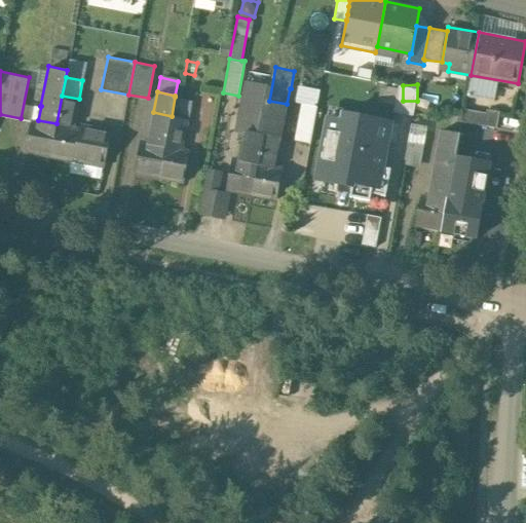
[(79,99),(62,96),(57,123),(70,126),(72,114),(76,115),(79,99)]
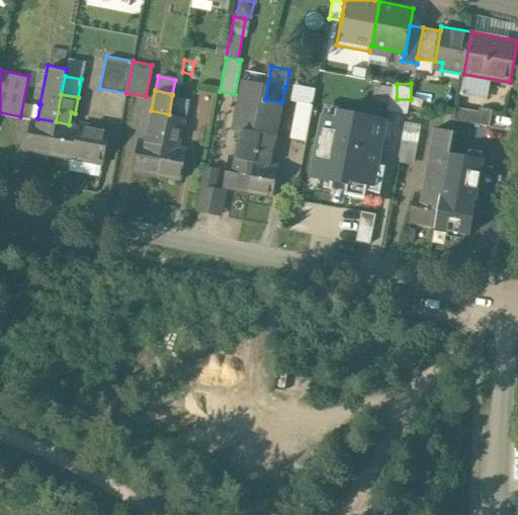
[(189,98),(172,95),(169,114),(185,117),(186,118),(189,98)]
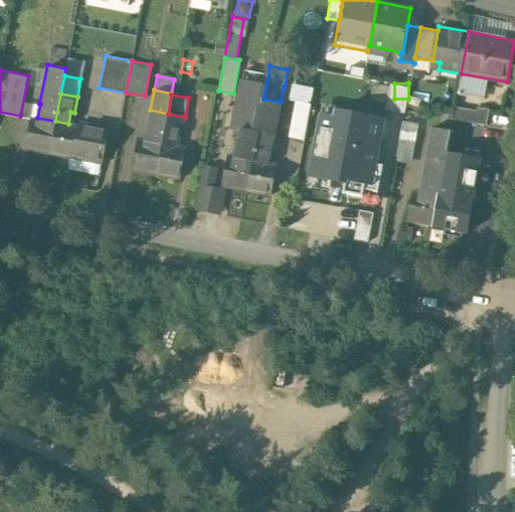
[(281,102),(264,99),(251,159),(269,162),(281,102)]
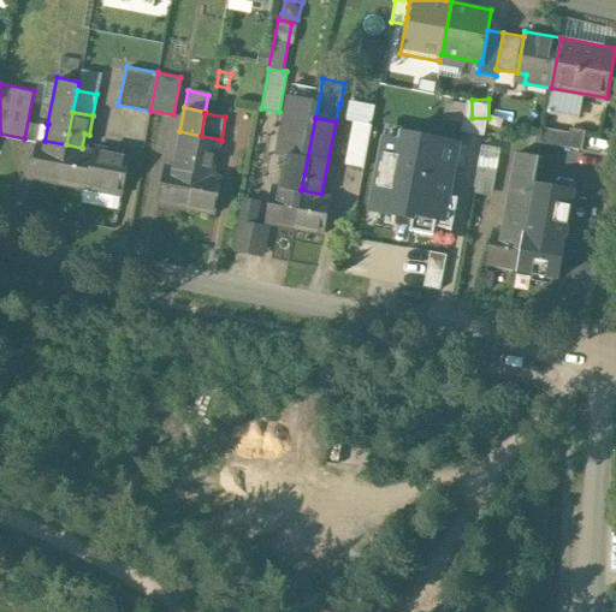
[(354,120),(349,140),(345,164),(362,167),(371,124),(354,120)]
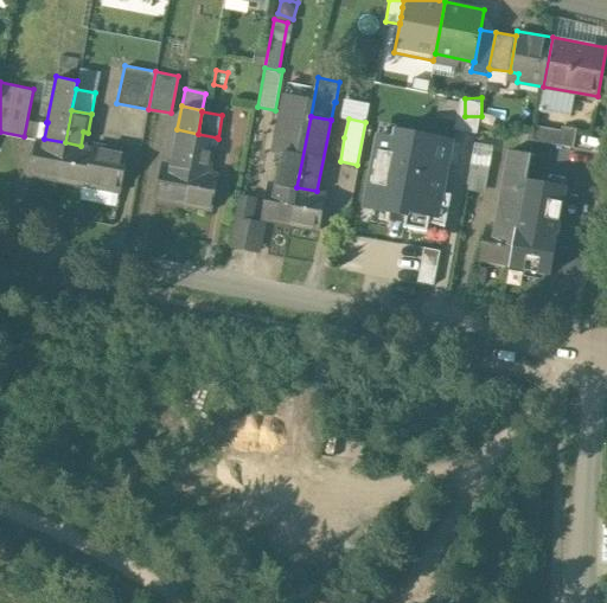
[(371,134),(358,203),(406,212),(403,224),(447,233),(457,188),(448,187),(459,135),(381,120),(377,135),(371,134)]
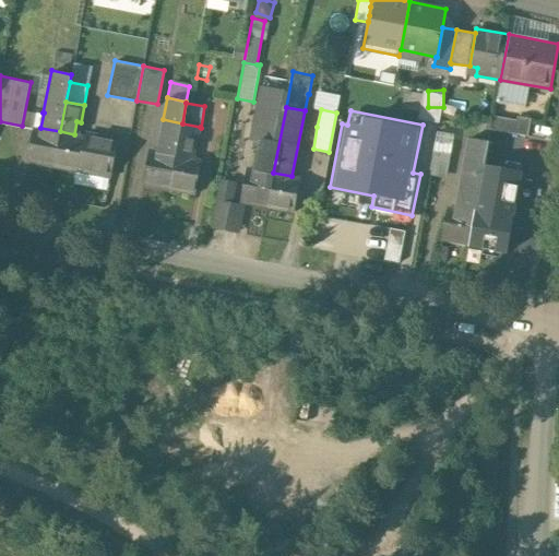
[(43,113),(36,111),(34,127),(40,128),(44,113),(43,113)]
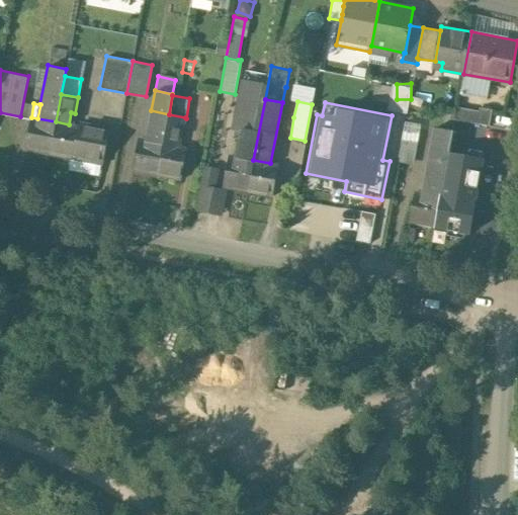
[(479,110),(457,106),(454,118),(489,125),(492,109),(480,107),(479,110)]
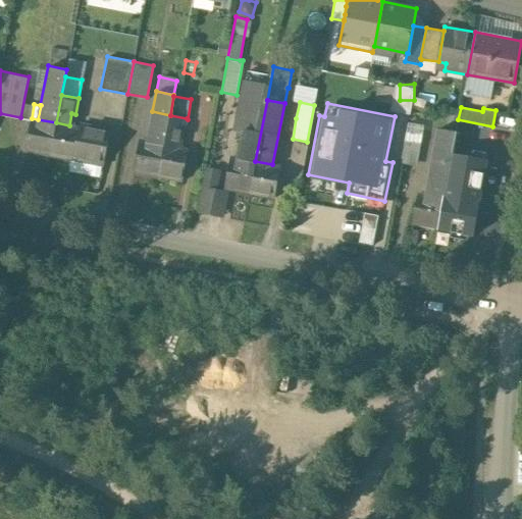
[(170,115),(152,111),(147,141),(164,144),(170,115)]
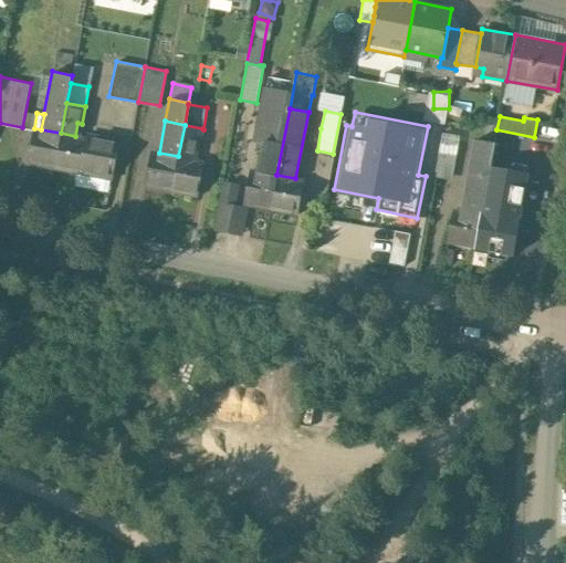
[(202,128),(185,125),(178,156),(197,159),(202,128)]
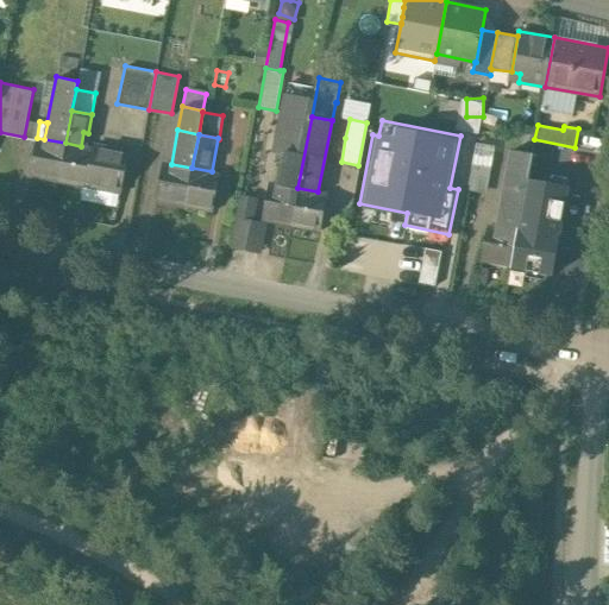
[(37,138),(36,138),(30,174),(58,180),(66,143),(44,139),(37,138)]
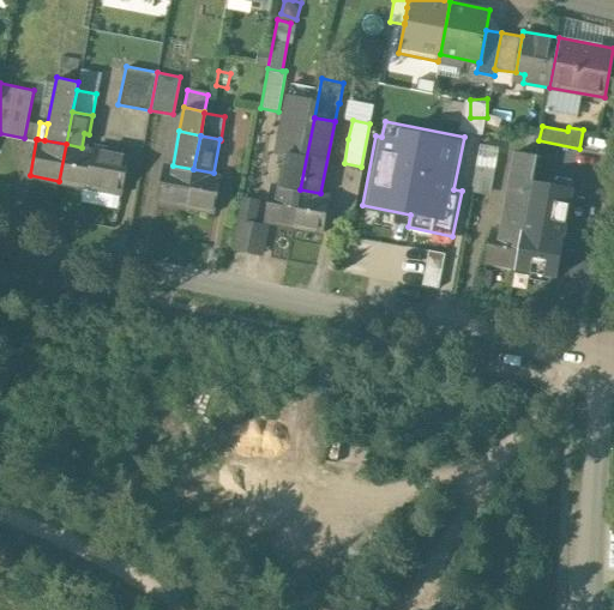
[(130,152),(92,145),(92,149),(82,148),(66,144),(59,181),(122,193),(130,152)]
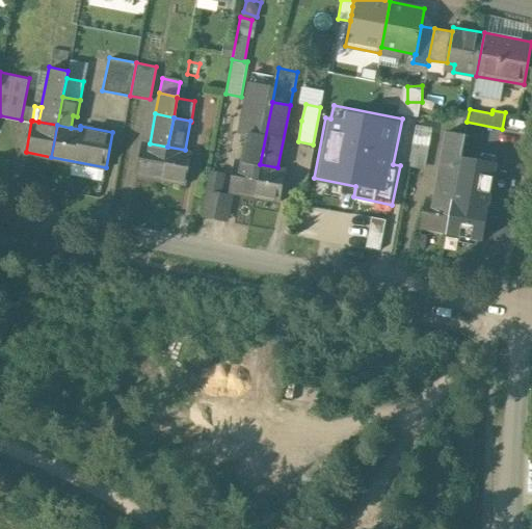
[(446,130),(433,196),(452,200),(460,156),(464,134),(446,130)]
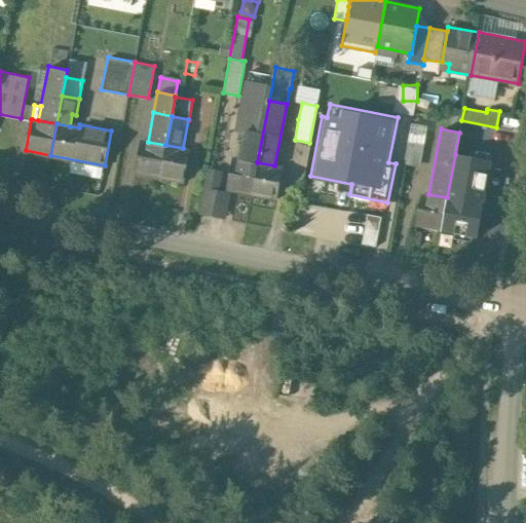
[(148,142),(141,140),(135,172),(159,176),(165,145),(148,142)]
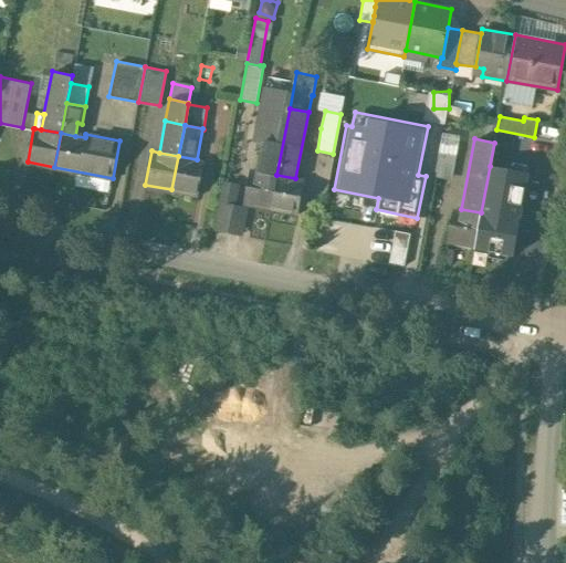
[(197,159),(178,156),(171,189),(198,195),(203,162),(197,159)]
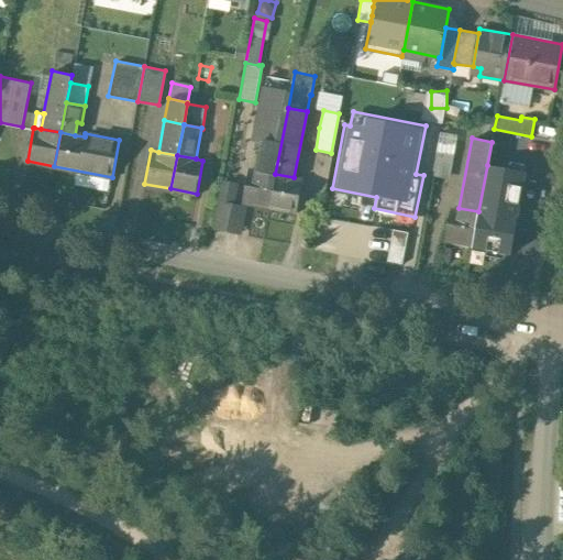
[(487,165),(478,211),(472,245),(486,248),(509,252),(523,173),(487,165)]
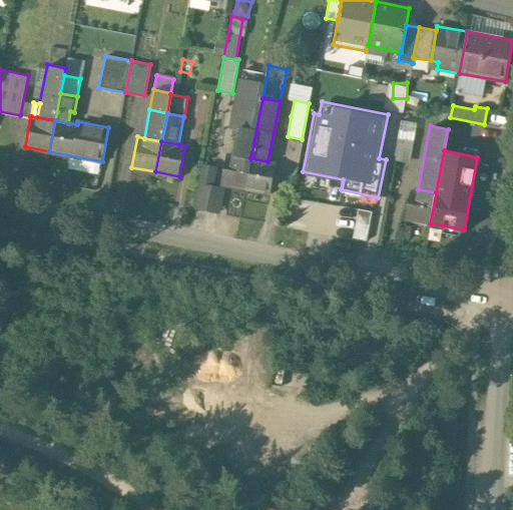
[(250,158),(226,154),(220,184),(245,188),(250,158)]
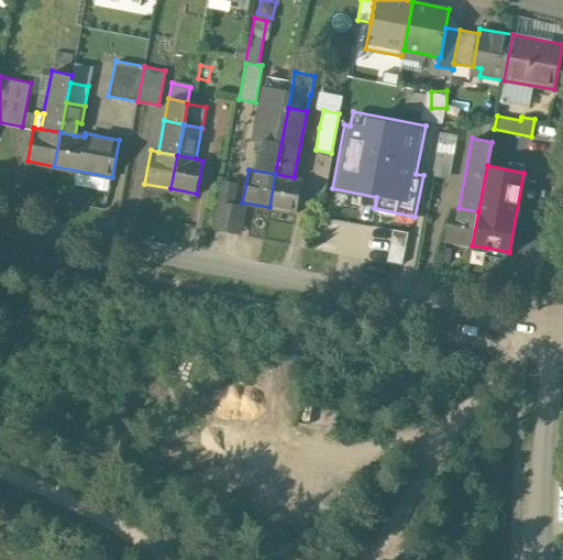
[(294,177),(275,174),(269,207),(296,212),(301,178),(294,177)]
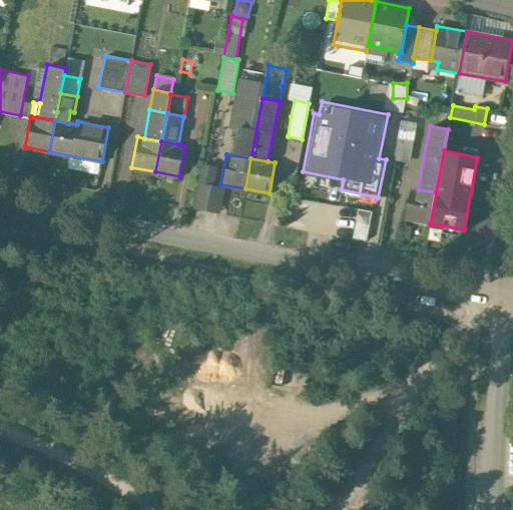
[(418,189),(412,188),(406,219),(430,223),(436,192),(418,189)]
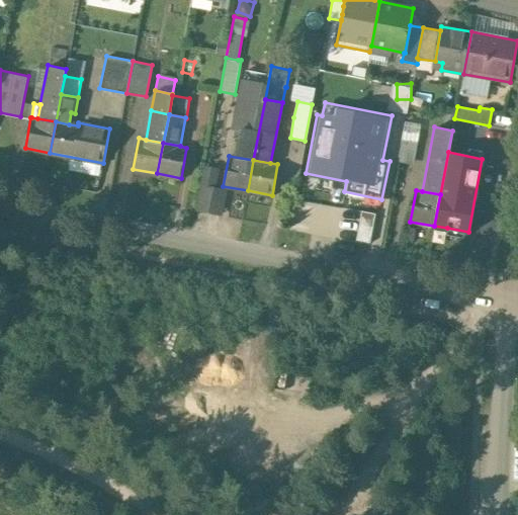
[(367,208),(358,235),(370,239),(379,212),(367,208)]
